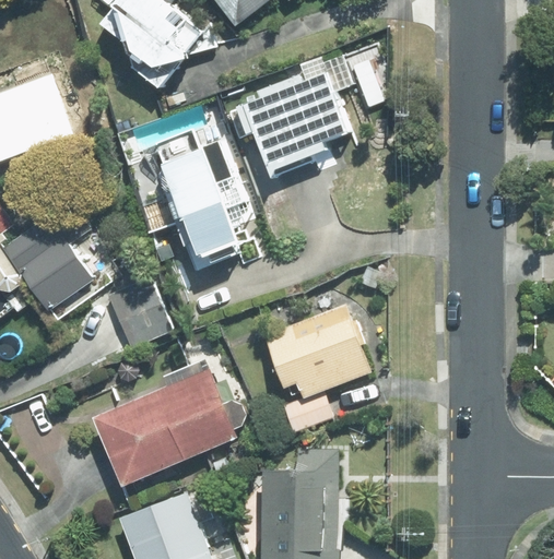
[(213,47),(208,28),(201,31),(161,0),(117,0),(99,24),(133,49),(129,55),(137,60),(132,67),(158,86),(176,64),(188,61),(186,55),(213,47)]
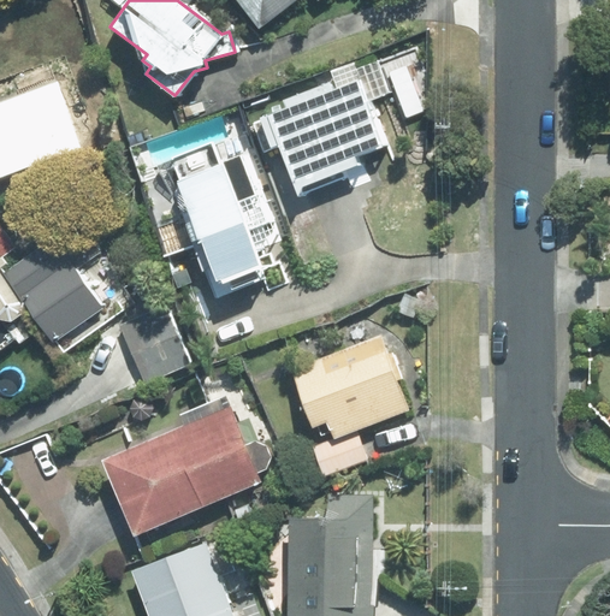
[(236,0),(256,27),(290,0),(311,0),(313,1),(314,0),(236,0)]
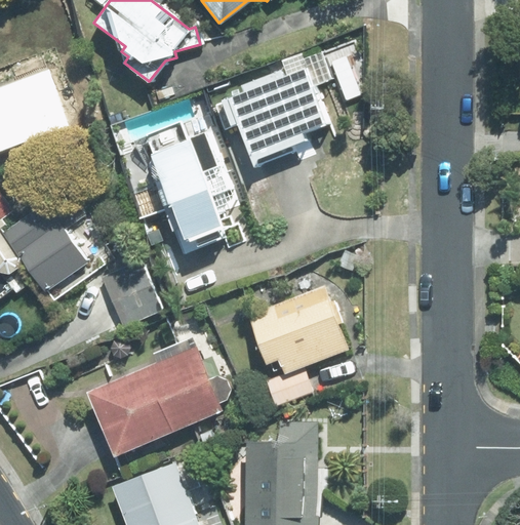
[(244,91),(213,104),(224,129),(237,124),(252,164),(307,143),(304,134),(330,123),(307,67),(283,76),(280,70),(242,85),(244,91)]
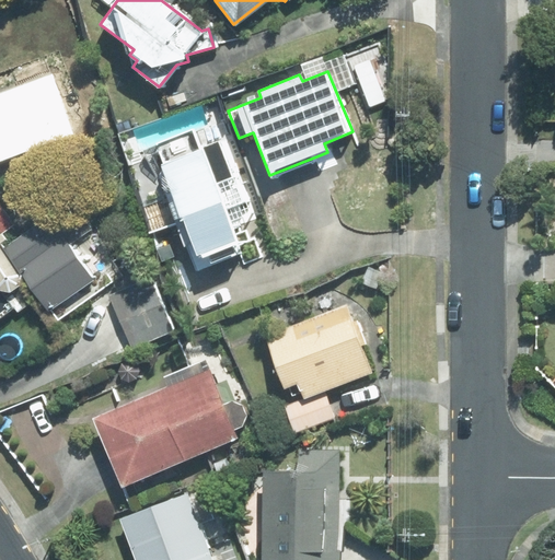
[(48,72),(0,91),(0,162),(73,133),(48,72)]
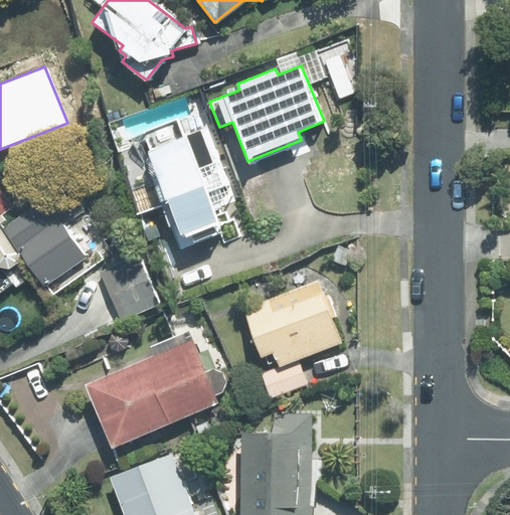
[(156,150),(140,156),(178,252),(226,233),(214,202),(229,196),(203,131),(186,138),(180,122),(150,134),(156,150)]
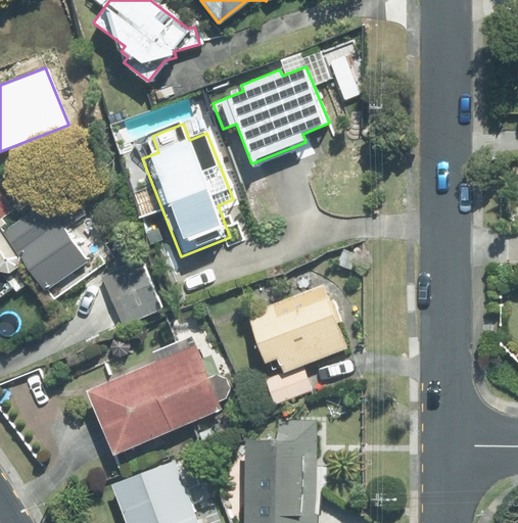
[(0,275),(3,279),(25,262),(10,241),(0,226),(0,220),(12,211),(0,195),(0,275)]
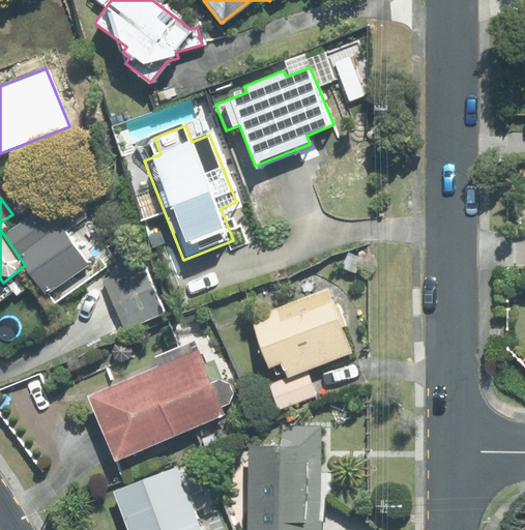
[(69,202),(10,244),(25,265),(49,300),(91,268),(64,232),(82,218),(69,202)]
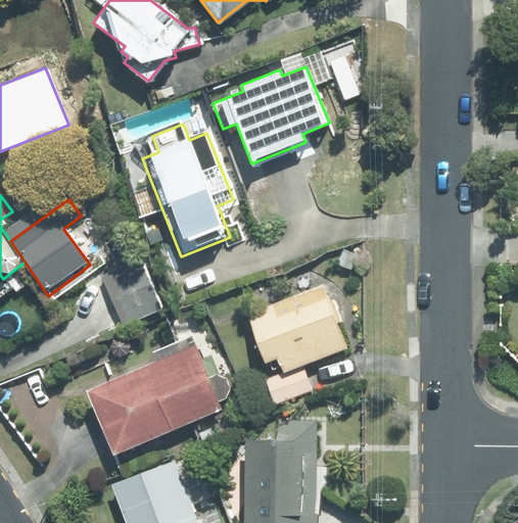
[(139,259),(98,277),(120,326),(160,310),(139,259)]
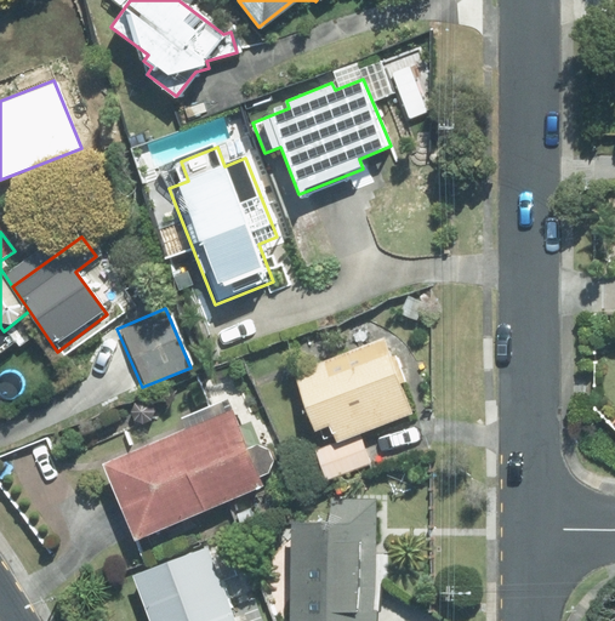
[(381,335),(291,370),(315,432),(329,427),(336,445),(413,415),(381,335)]
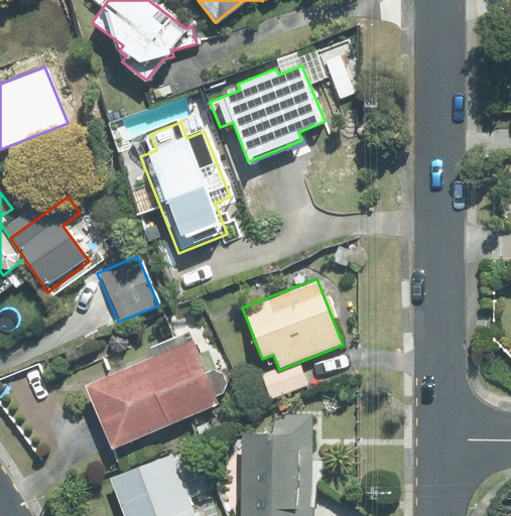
[(85,386),(112,449),(217,404),(188,342),(85,386)]
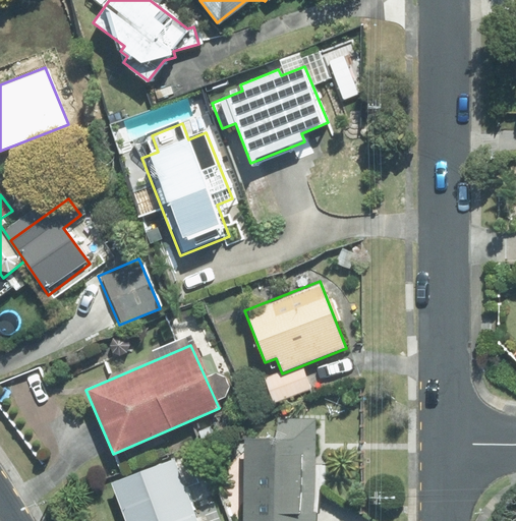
[(277,439),(244,439),(244,520),(312,520),(312,416),(277,416),(277,439)]
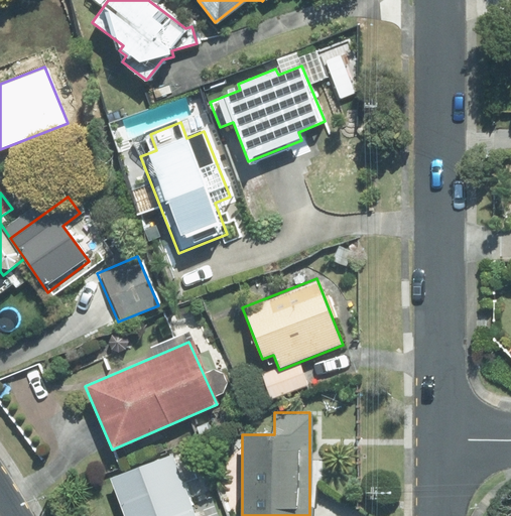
[(193,515),(169,455),(109,477),(124,515),(193,515)]
